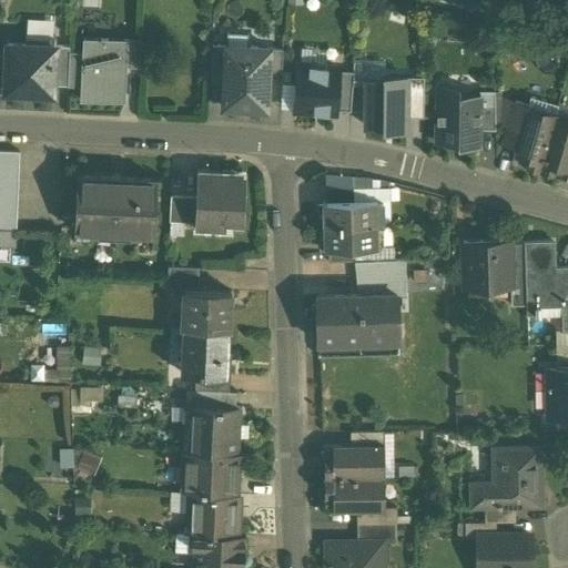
[(249,33),(226,32),(226,46),(247,47),(249,33)]
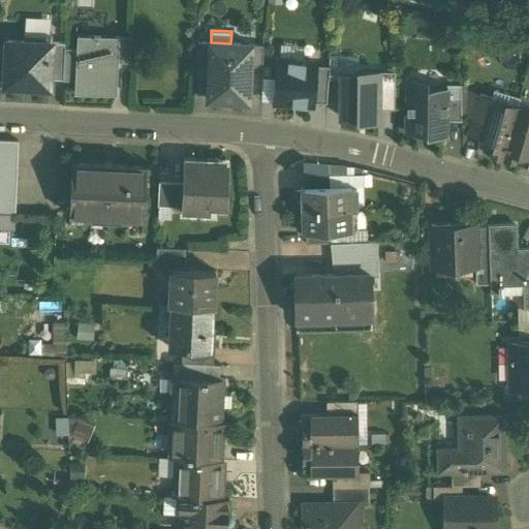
[(52,34),(24,33),(24,41),(7,40),(5,85),(21,86),(21,87),(33,88),(33,86),(50,87),(50,80),(52,42),(52,34)]
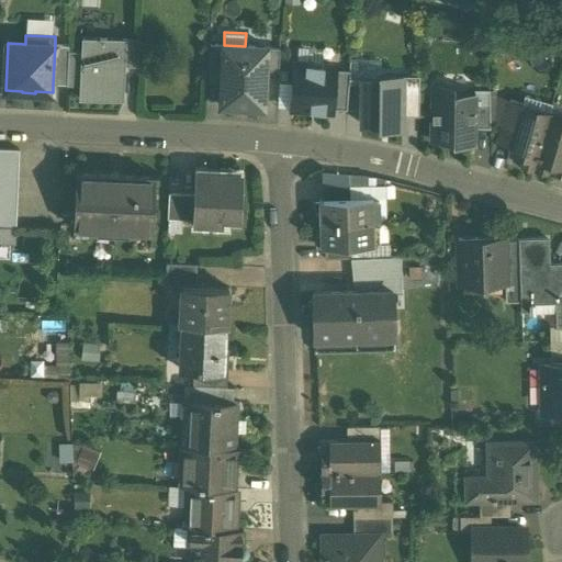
[(124,40),(100,38),(82,38),(82,51),(81,51),(80,86),(79,99),(123,101),(125,66),(125,65),(123,65),(124,40)]
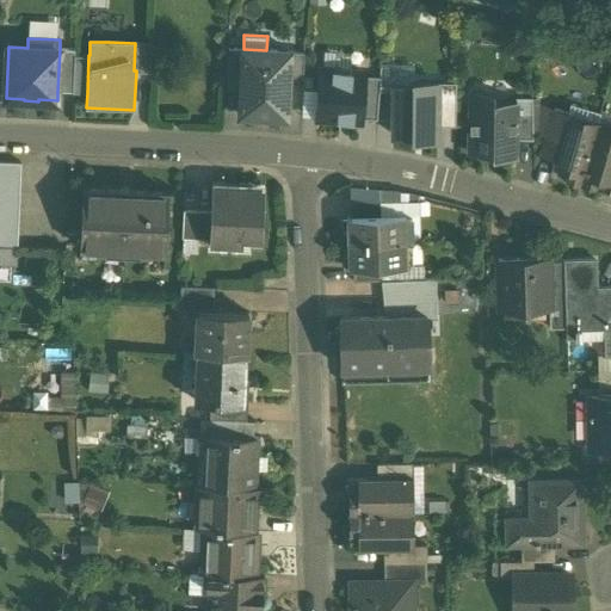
[(152,44),(135,43),(134,71),(136,71),(136,72),(150,72),(152,44)]
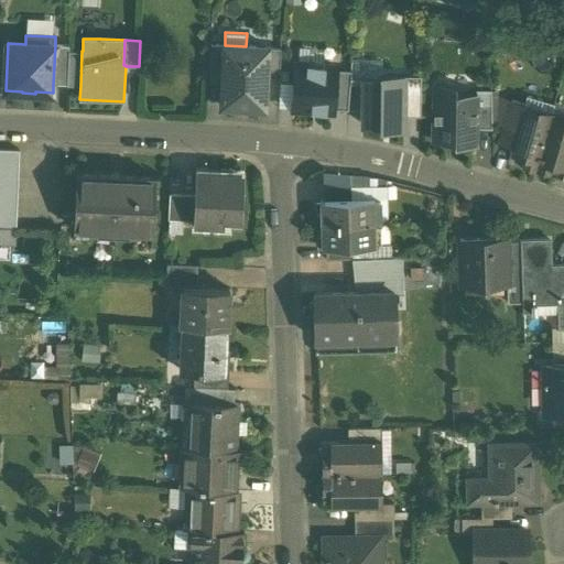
[(224,45),(210,44),(208,84),(221,85),(224,45)]
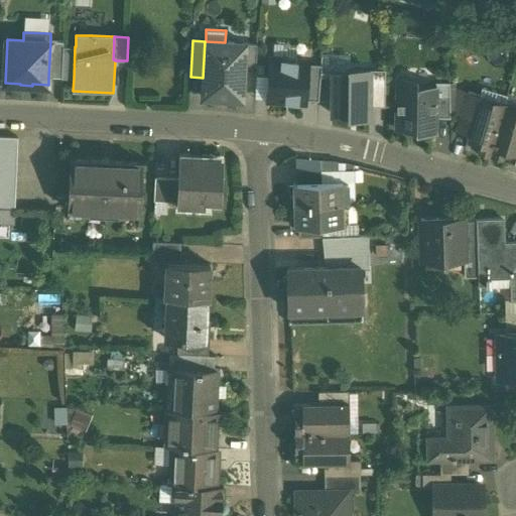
[(62,41),(50,41),(48,78),(61,78),(62,46),(62,41)]
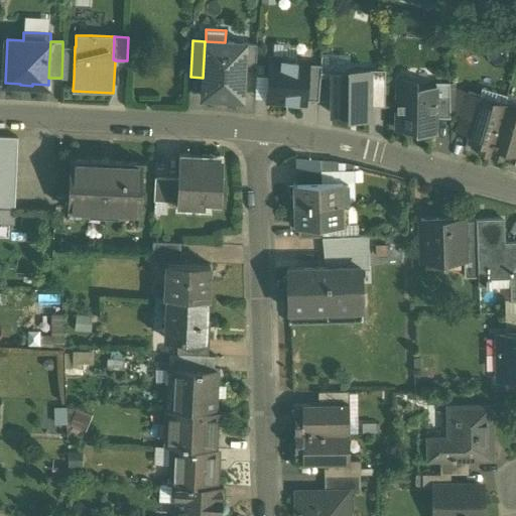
[(206,41),(205,41),(203,78),(202,97),(242,99),(244,65),(245,43),(225,42),(206,41)]
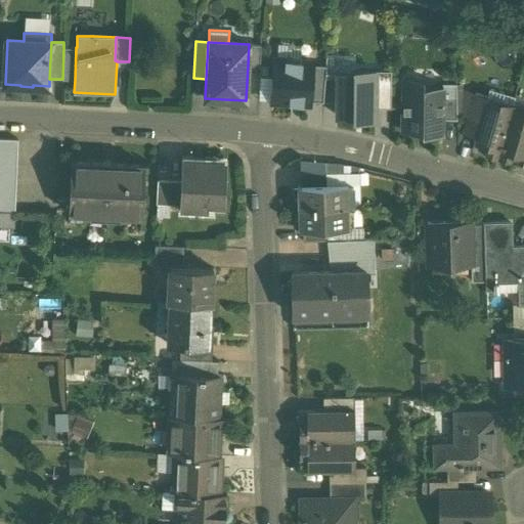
[(261,44),(249,44),(248,66),(260,66),(261,44)]
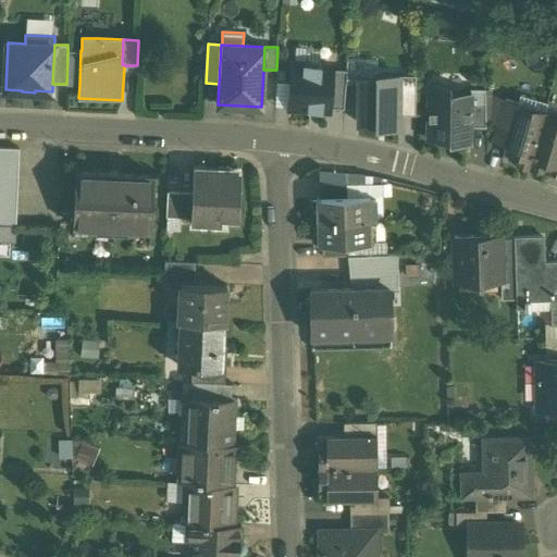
[(81,51),(67,50),(66,84),(79,85),(81,51)]
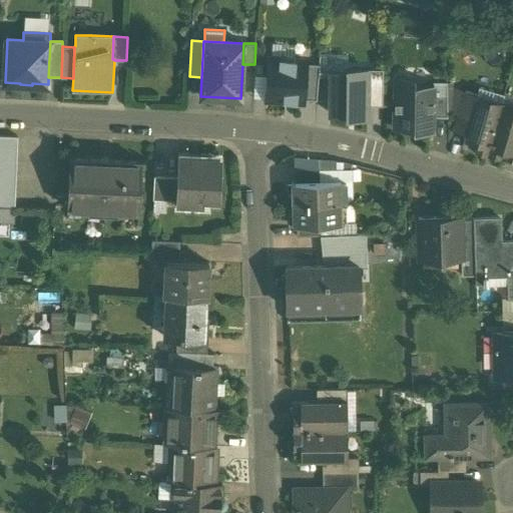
[(306,61),(270,58),(267,99),(303,102),(303,99),(305,63),(306,61)]
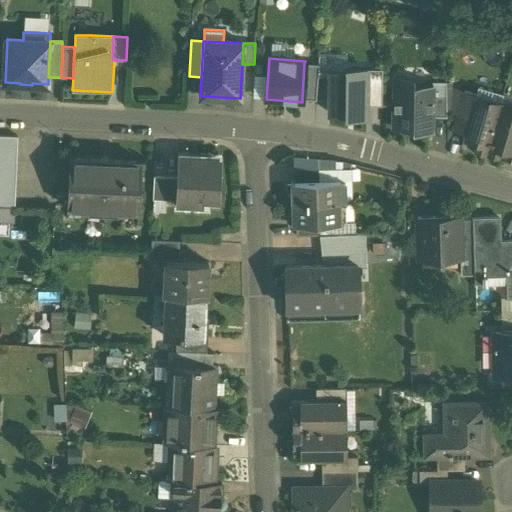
[(318,64),(304,63),(302,99),(316,100),(318,64)]
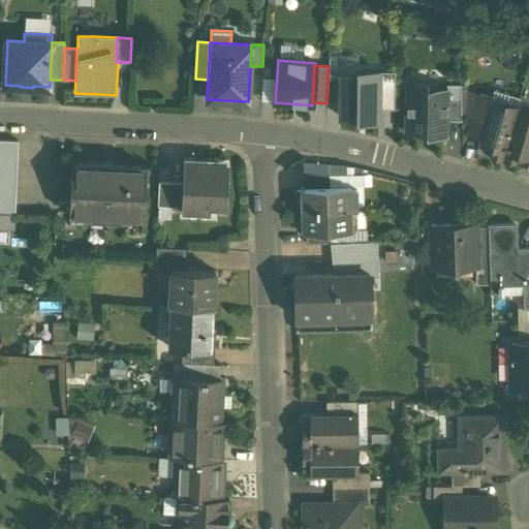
[(359,71),(359,74),(341,74),(340,117),(358,117),(358,120),(378,121),(378,109),(379,71),(359,71)]
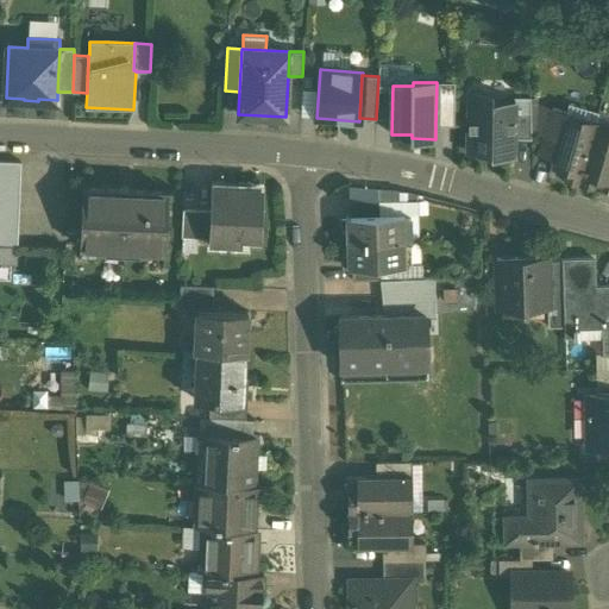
[(454,82),(437,82),(435,125),(454,125),(454,82)]
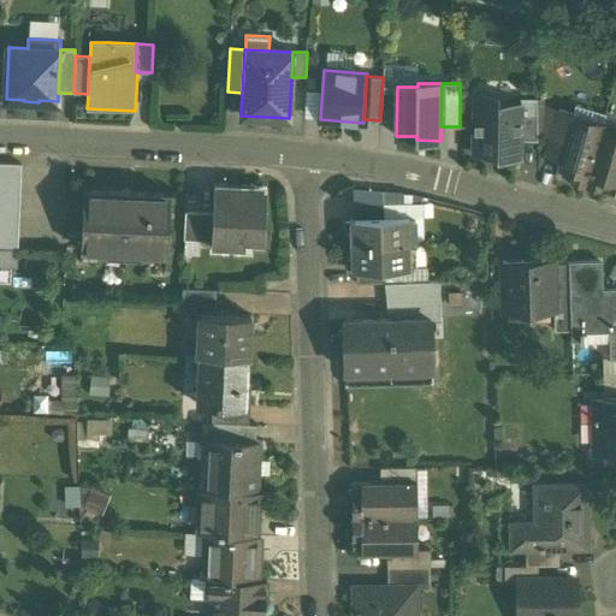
[(497,92),(474,92),(473,154),(496,154),(496,158),(519,159),(520,140),(521,102),(520,101),(497,101),(497,92)]
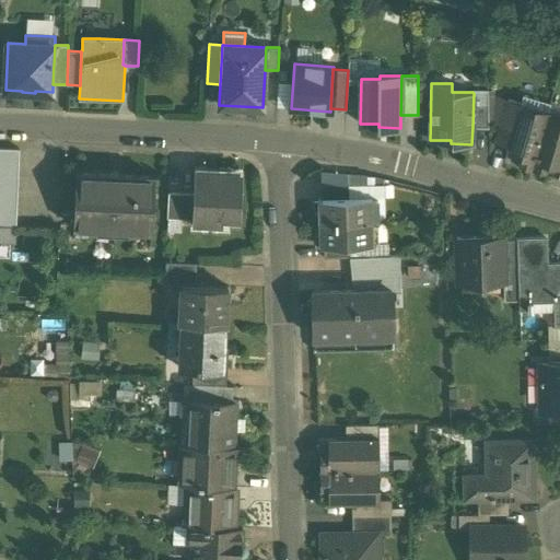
[(487,89),(473,89),(473,92),(474,93),(473,127),(488,128),(487,89)]
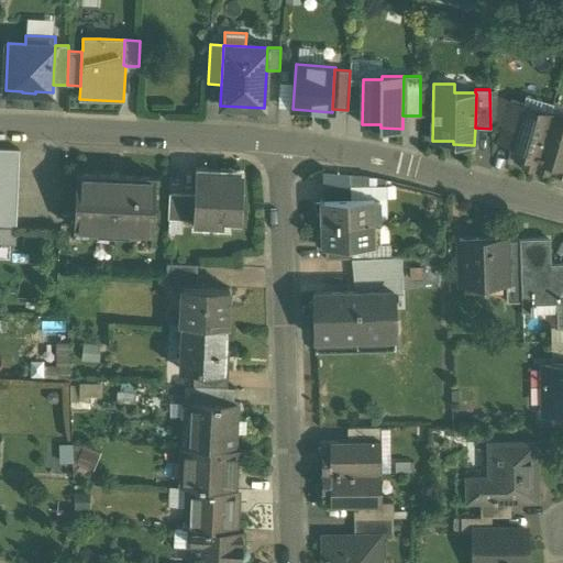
[(523,103),(510,99),(503,125),(516,129),(523,103)]
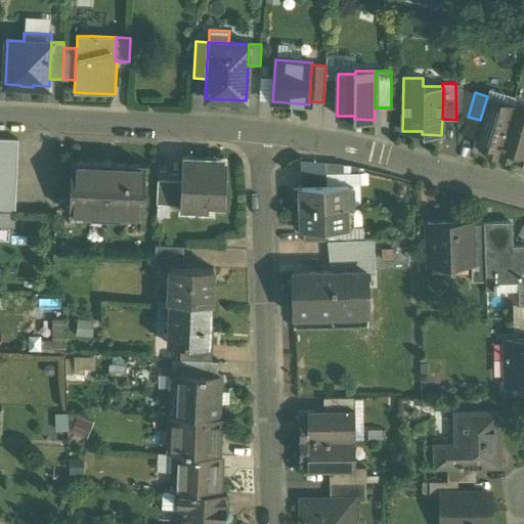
[(511,108),(487,102),(489,96),(487,96),(480,120),(472,150),(486,155),(487,154),(497,157),(511,108)]
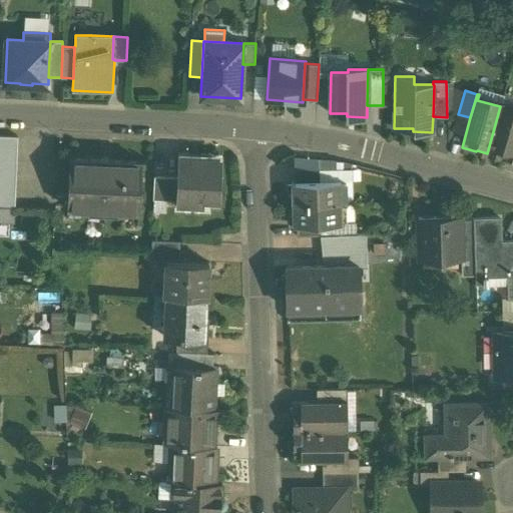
[(512,109),(500,106),(487,153),(497,156),(497,157),(511,161),(512,155),(512,109)]
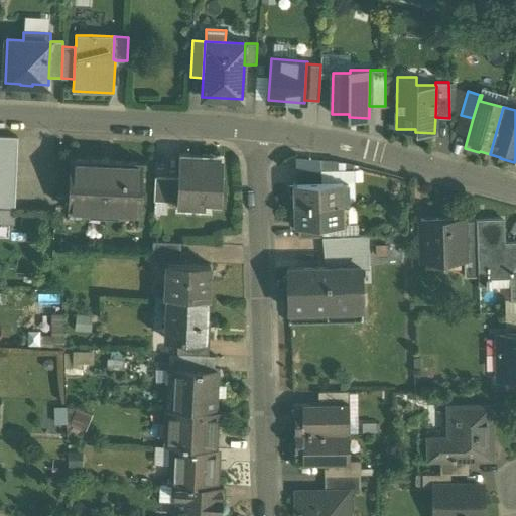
[(18,143),(0,141),(0,208),(14,209),(18,143)]
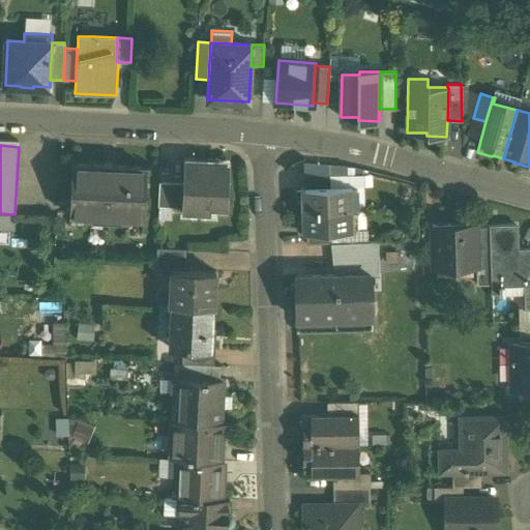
[(147,168),(71,165),(69,215),(144,219),(147,168)]
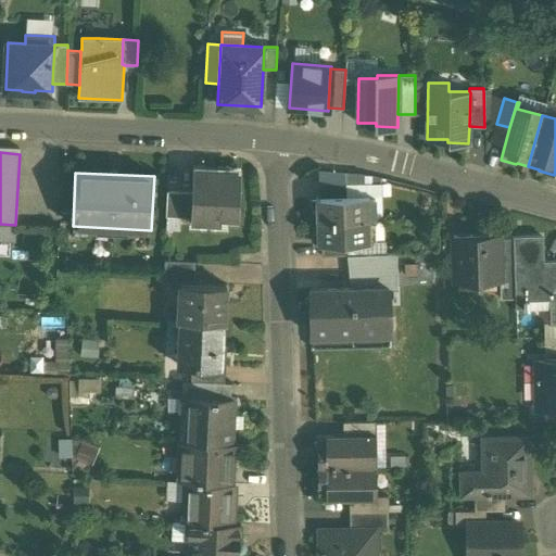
[(239,176),(193,175),(193,193),(192,218),(220,218),(220,213),(238,214),(239,176)]
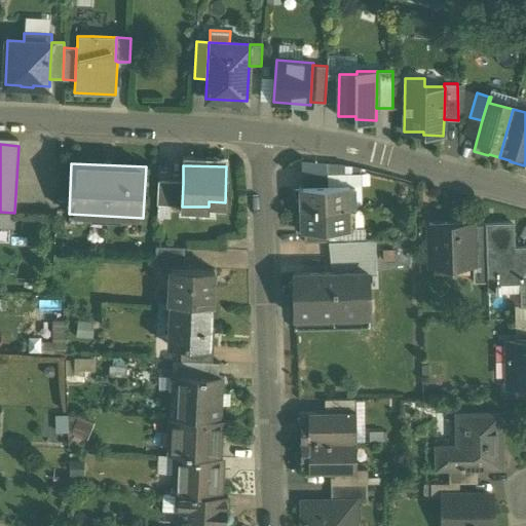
[(326,174),(302,174),(302,186),(327,186),(326,174)]
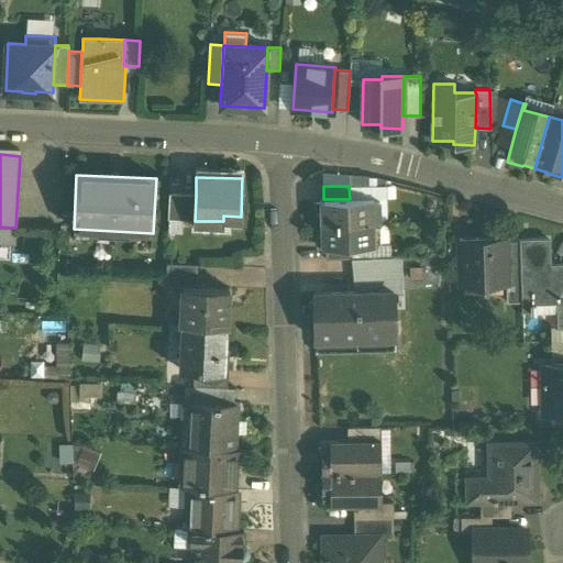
[(196,196),(168,196),(167,221),(195,221),(196,196)]
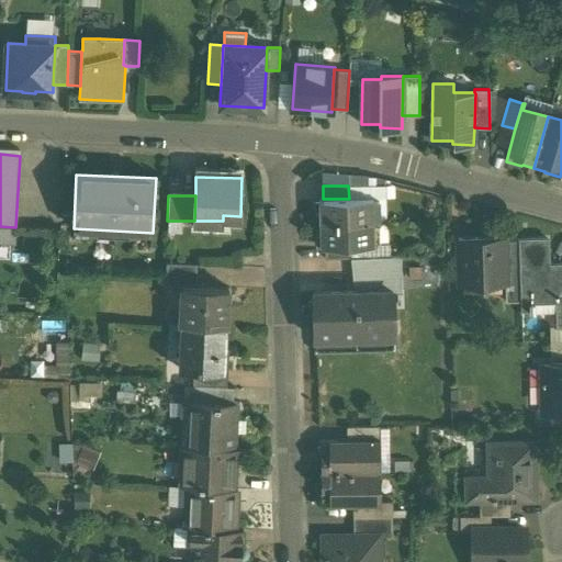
[(323,199),(319,199),(319,206),(321,206),(321,223),(373,221),(372,198),(349,199),(323,199)]
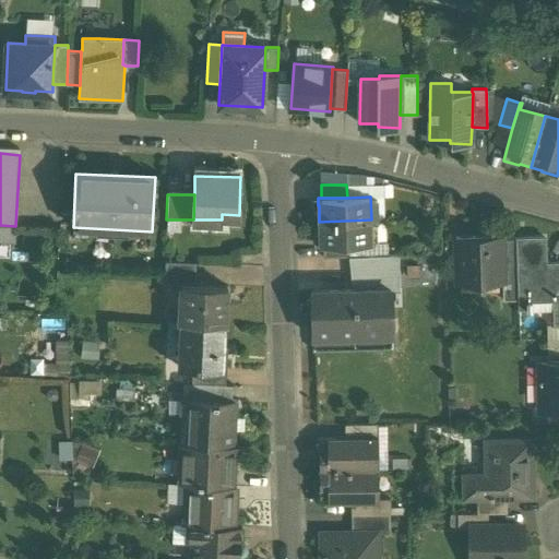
[(371,219),(319,222),(320,237),(319,237),(319,244),(322,244),(325,244),(351,244),(371,242),(371,219)]
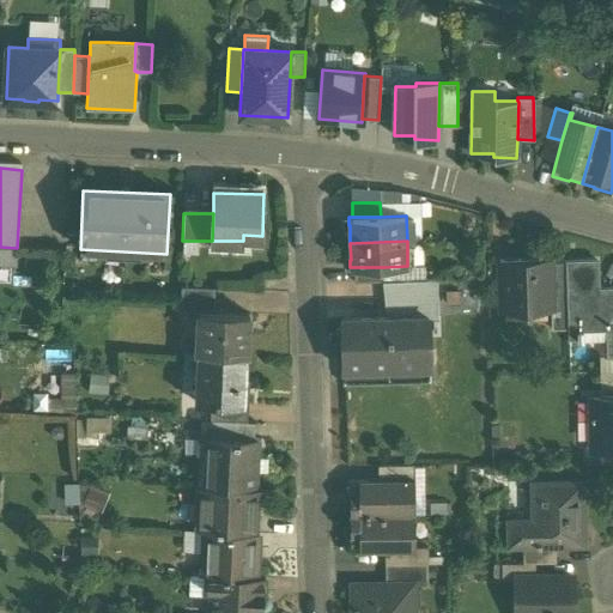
[(551,259),(499,260),(501,311),(551,310),(552,310),(551,262),(551,259)]
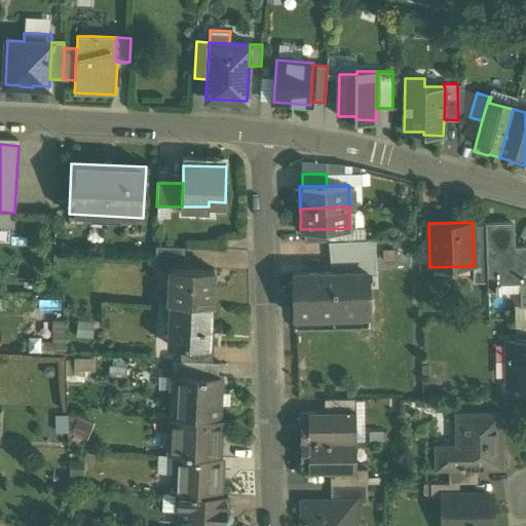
[(512,224),(486,225),(487,250),(513,249),(512,224)]
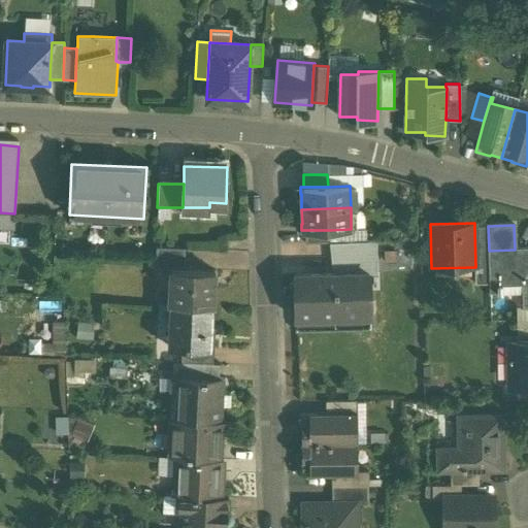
[(488,226),(474,226),(475,267),(474,267),(475,284),(490,284),(489,251),(488,226)]
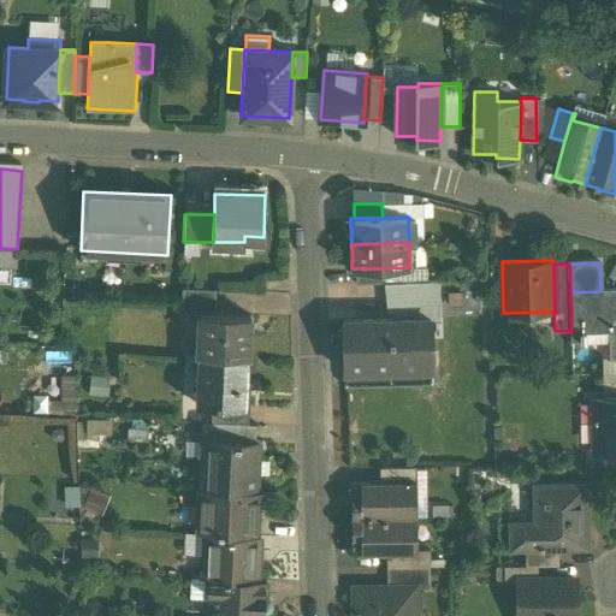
[(386,283),(386,268),(359,268),(355,268),(356,284),(386,283)]
